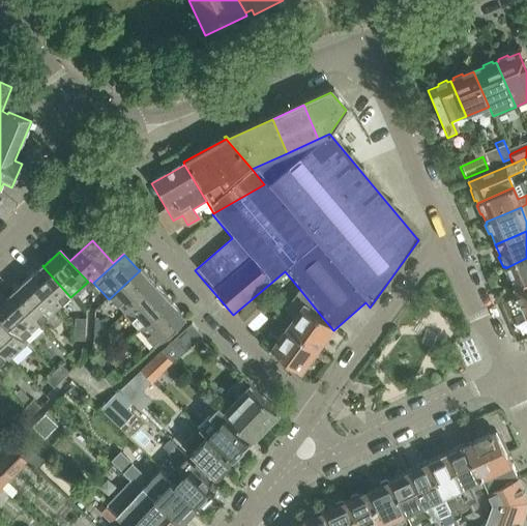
[(510,279),(516,291),(526,285),(526,258),(505,268),(506,269),(504,270),(508,280),(510,279)]
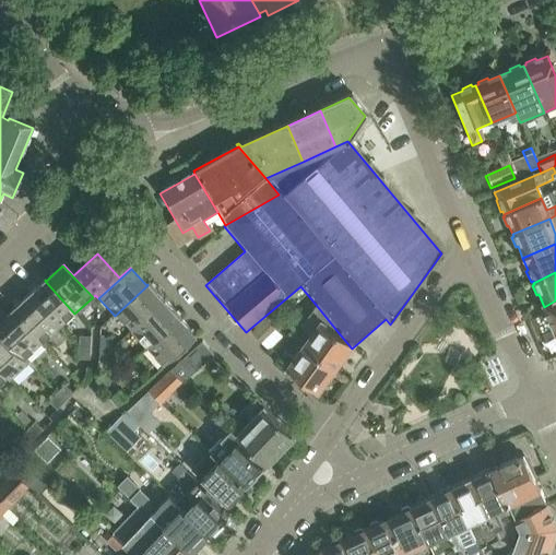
[(58,330),(74,314),(45,281),(27,296),(58,330)]
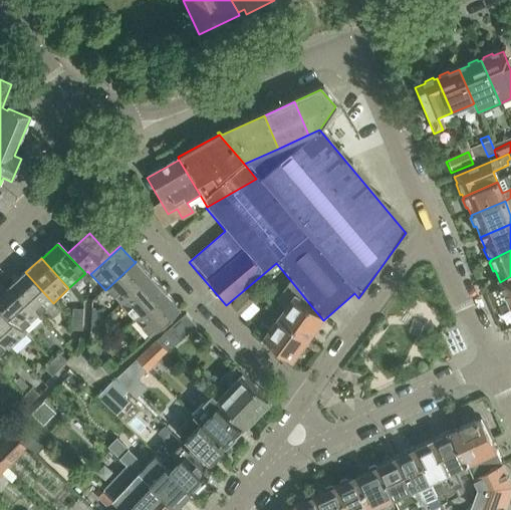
[(136,262),(105,290),(119,306),(151,278),(136,262)]
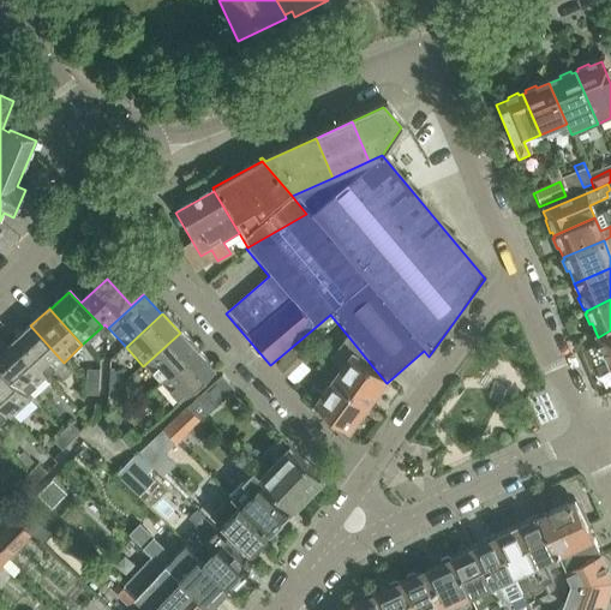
[(30,326),(11,344),(45,380),(64,363),(30,326)]
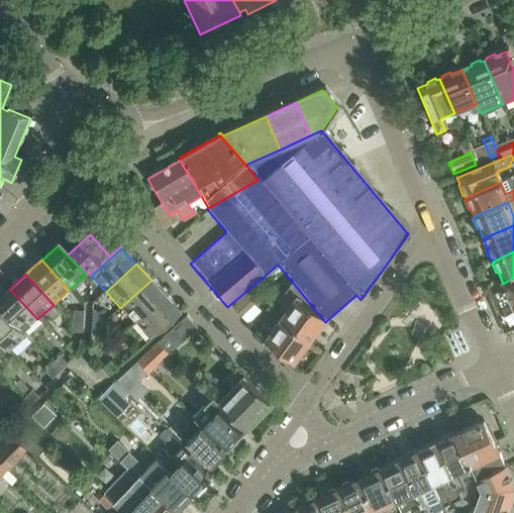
[(513,278),(503,284),(507,294),(505,294),(509,304),(511,303),(513,308),(513,307),(513,278)]
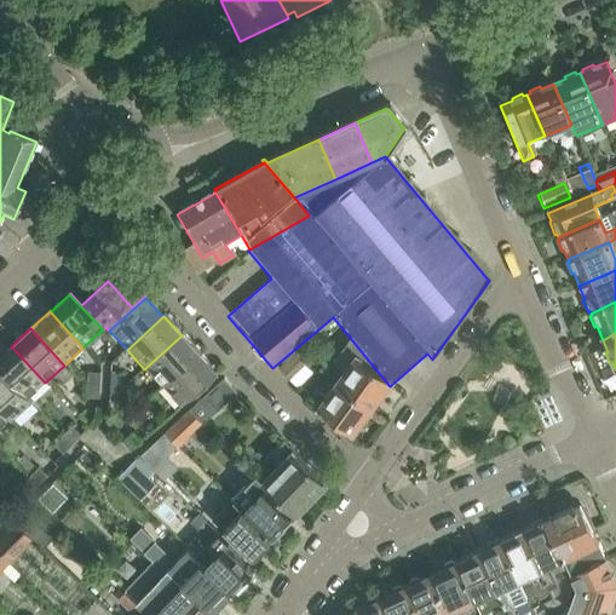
[(199,355),(182,335),(144,369),(162,389),(199,355)]
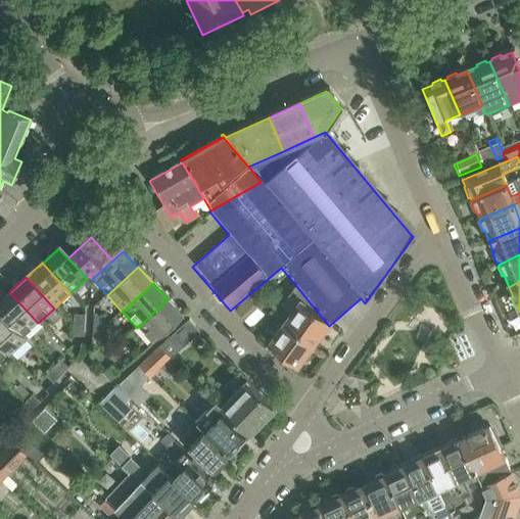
[(287,318),(281,326),(312,347),(319,338),(322,339),(328,330),(326,329),(329,326),(316,316),(318,313),(296,286),(280,309),(287,318)]
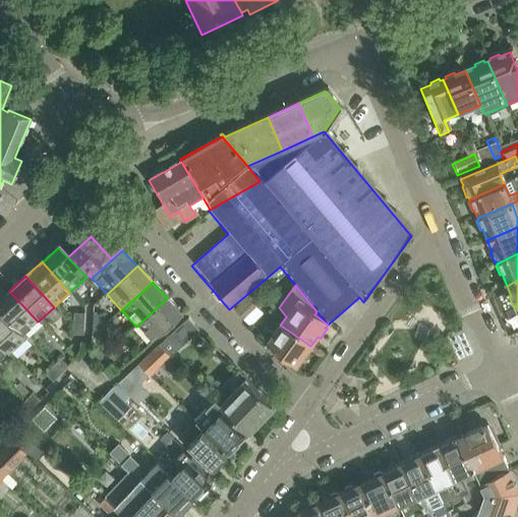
[(21,336),(38,322),(9,291),(8,291),(9,292),(0,300),(0,312),(24,340),(21,336)]
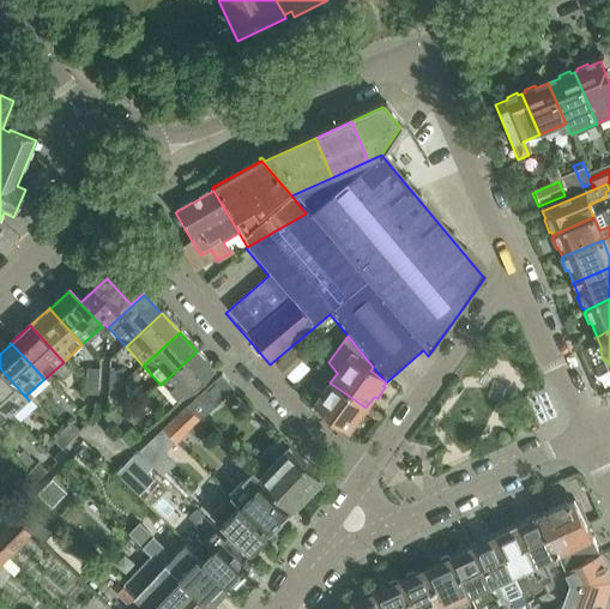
[(179,404),(213,372),(197,353),(198,351),(197,351),(161,385),(179,404)]
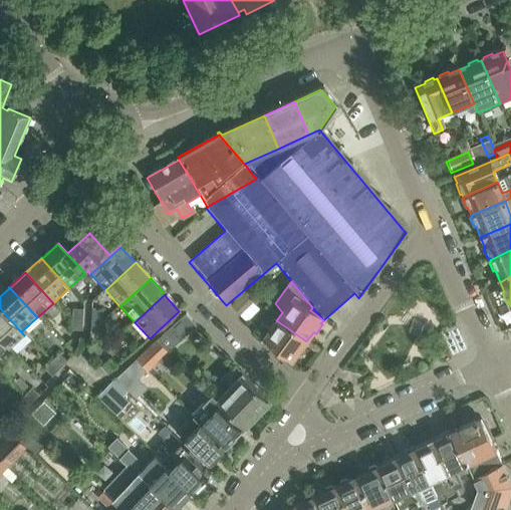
[(244,294),(229,309),(237,317),(252,302),(244,294)]
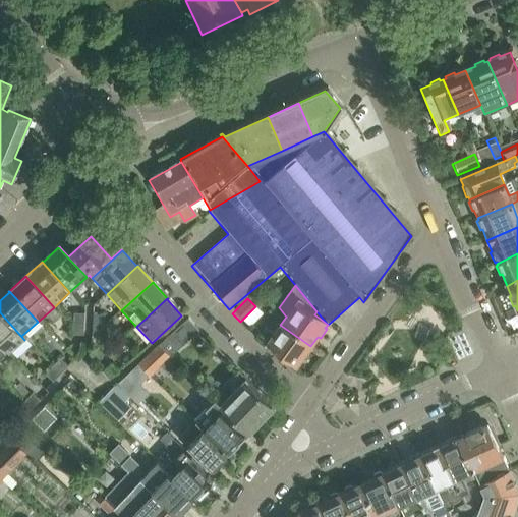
[(0,346),(8,355),(24,340),(0,312),(0,346)]
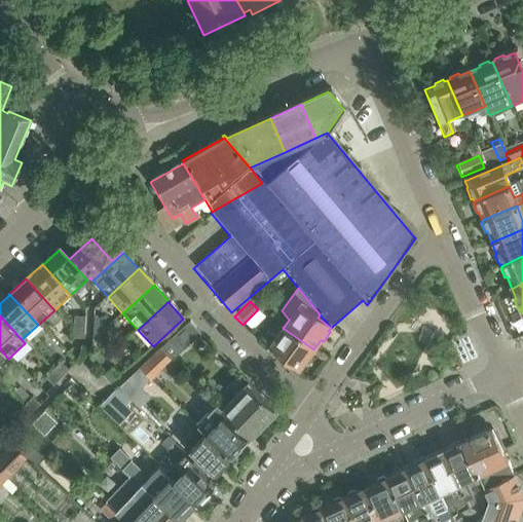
[(73,319),(72,330),(83,331),(84,320),(73,319)]
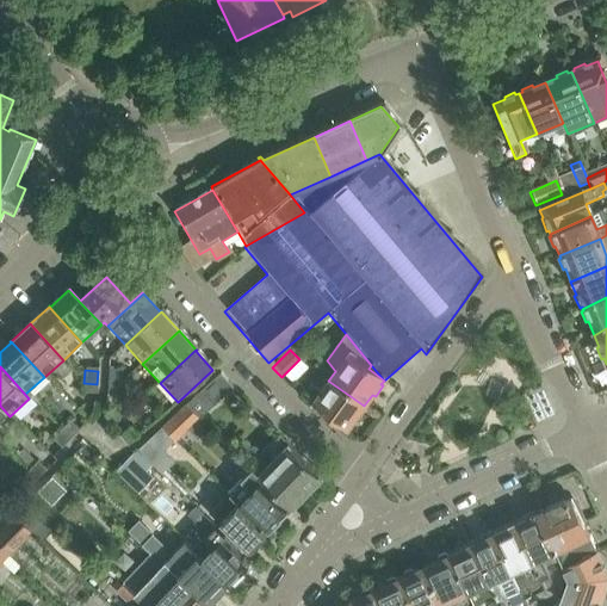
[(106,371),(106,384),(119,385),(119,372),(106,371)]
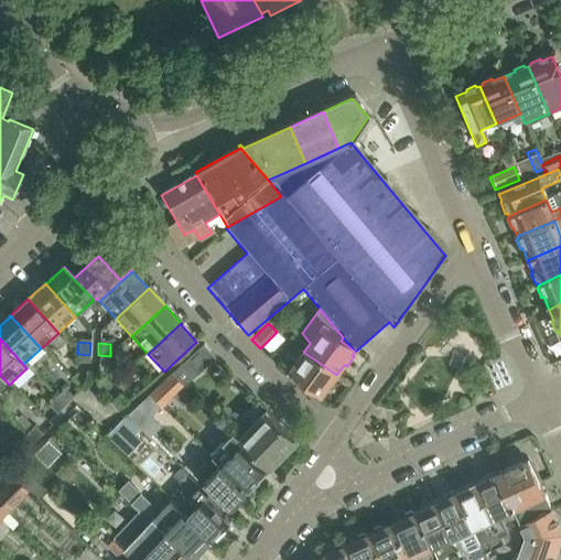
[(194,374),(212,358),(202,347),(184,364),(194,374)]
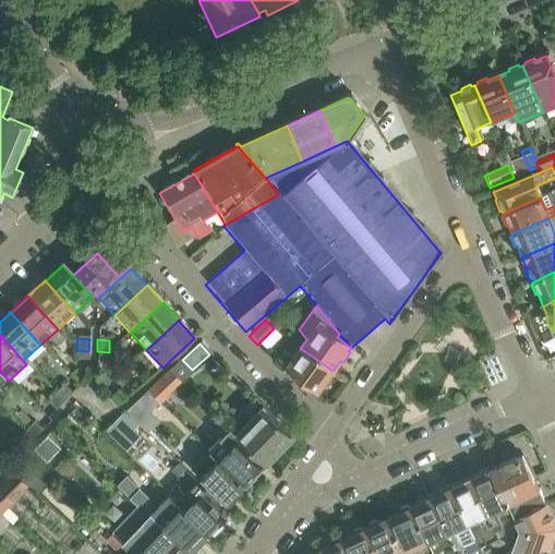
[(332,374),(333,371),(300,348),(290,361),(282,356),(276,363),(284,371),(294,378),(293,381),(305,388),(306,387),(316,394),(324,384),(326,385),(333,376),(332,374)]
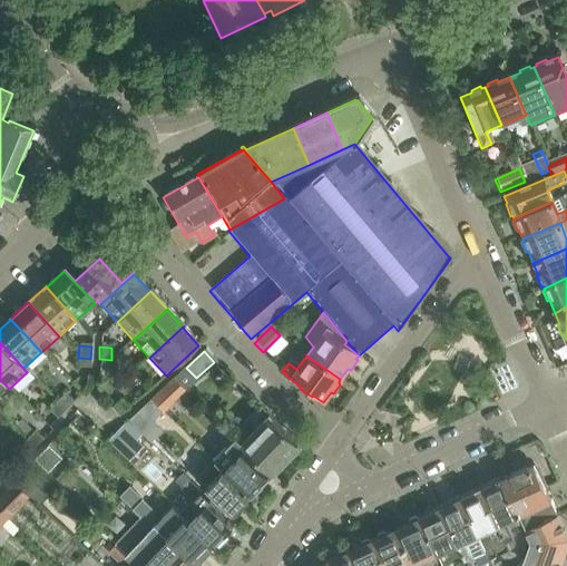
[(469,362),(458,357),(452,370),(463,374),(469,362)]
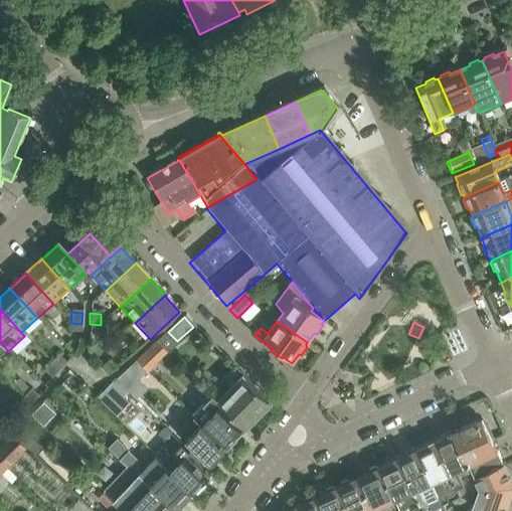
[(80,334),(81,324),(70,323),(69,334),(80,334)]
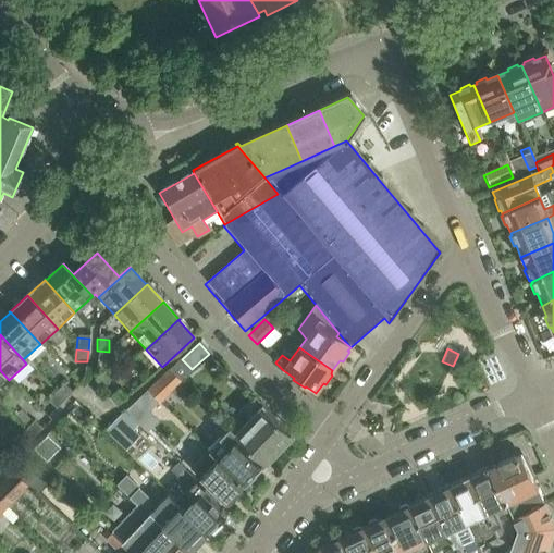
[(108,363),(109,352),(97,351),(96,363),(108,363)]
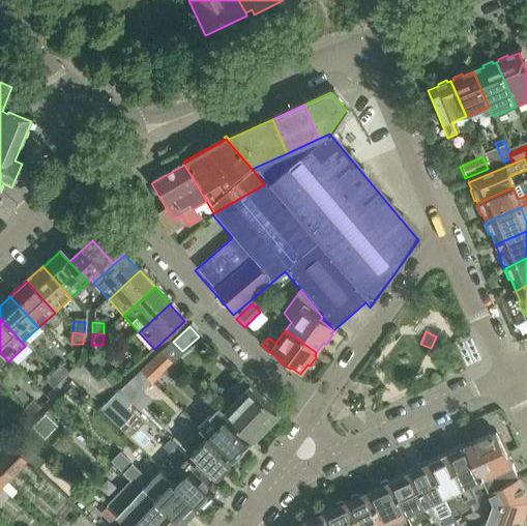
[(0,366),(6,360),(7,361),(8,361),(0,352),(0,366)]
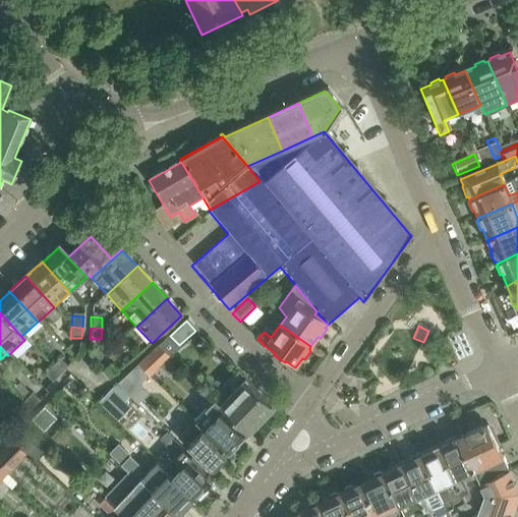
[(149,379),(169,359),(158,348),(136,367),(139,369),(149,379)]
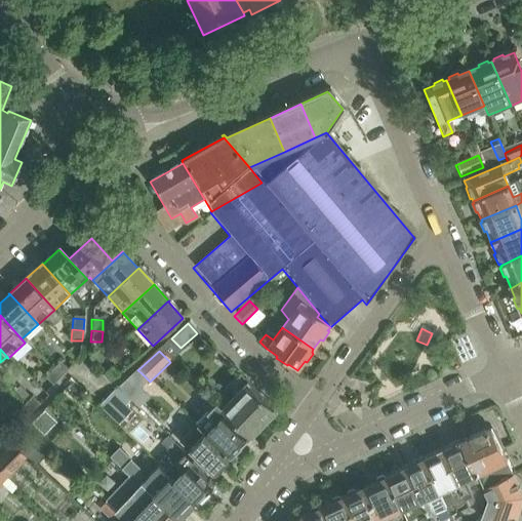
[(58,364),(51,372),(59,379),(67,372),(58,364)]
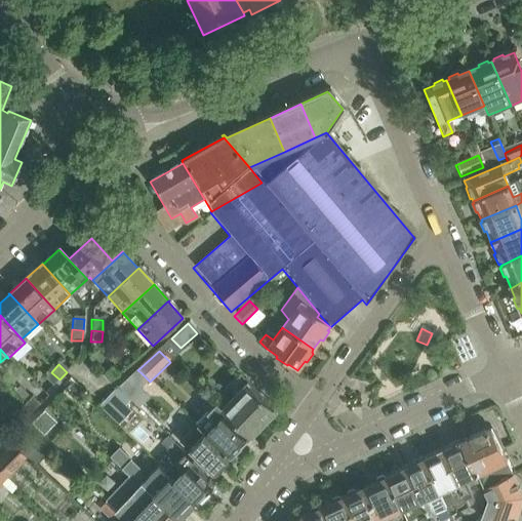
[(110,370),(102,378),(109,386),(117,378),(110,370)]
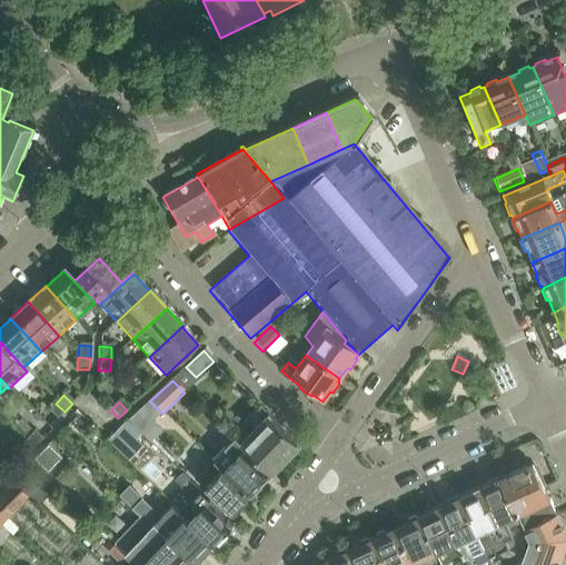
[(56,420),(65,412),(56,404),(47,412),(56,420)]
